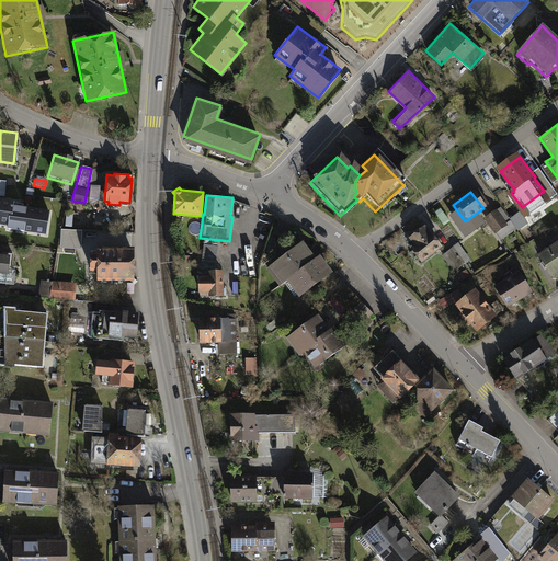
[(26,201),(0,197),(0,225),(1,225),(2,217),(24,219),(26,201)]
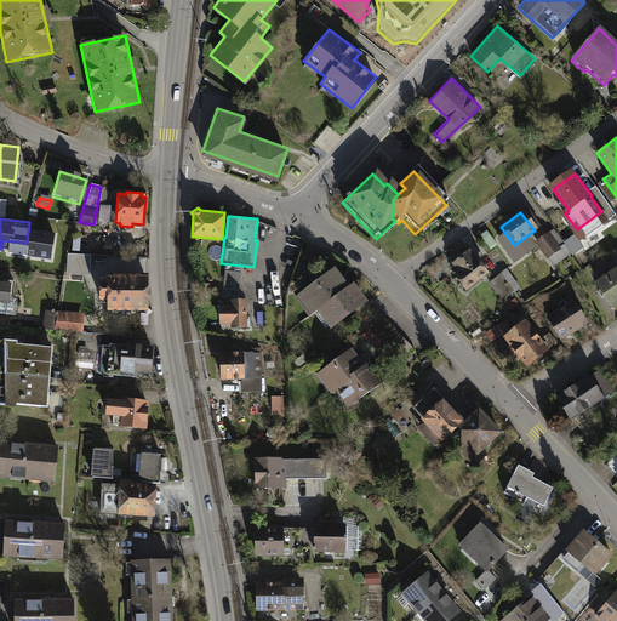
[(561,248),(549,231),(536,240),(547,257),(561,248)]
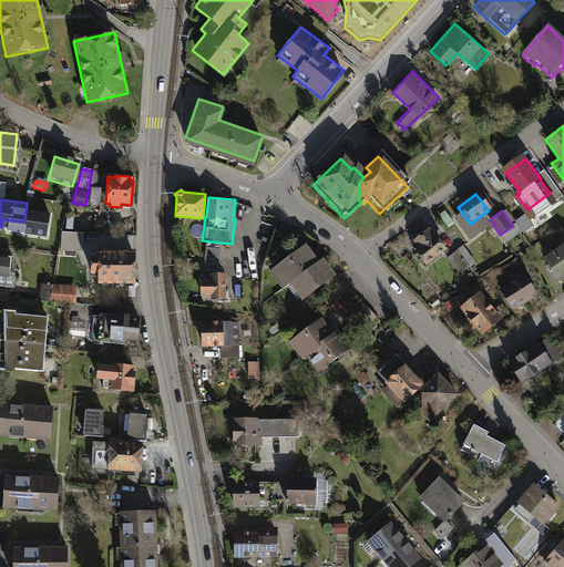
[(423,270),(443,254),(426,232),(410,244),(416,251),(411,256),(423,270)]
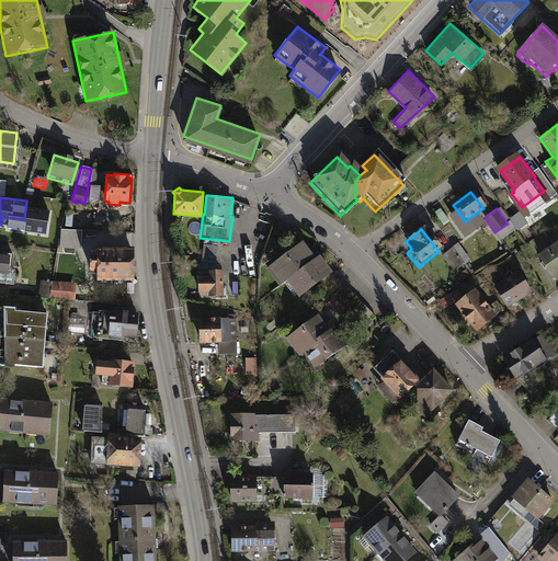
[(80,250),(81,231),(59,230),(59,249),(80,250)]
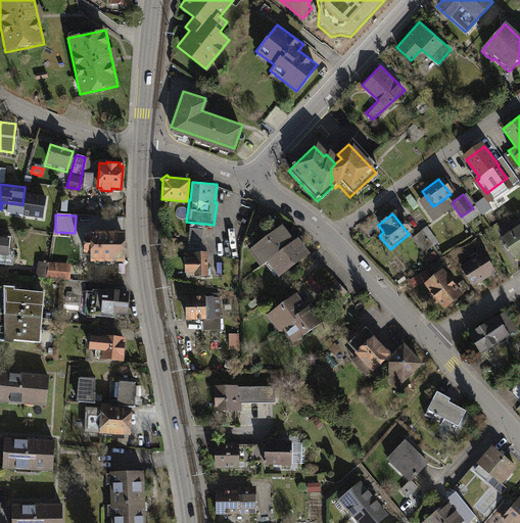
[(519,226),(519,227),(516,223),(510,227),(513,232),(499,240),(513,262),(519,256),(519,226)]
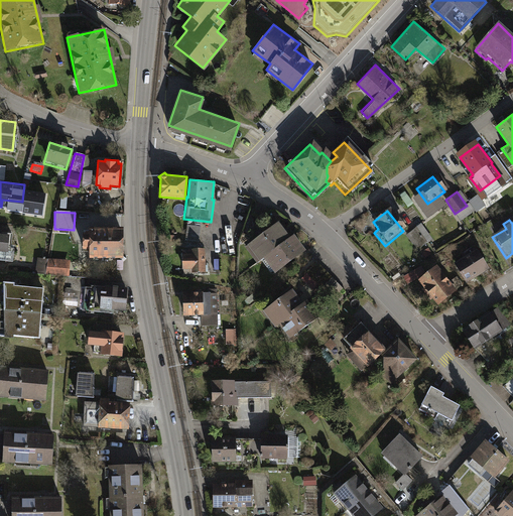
[(275,272),(305,250),(299,242),(293,233),(289,236),(284,229),(279,222),(246,246),(257,261),(264,257),(275,272)]
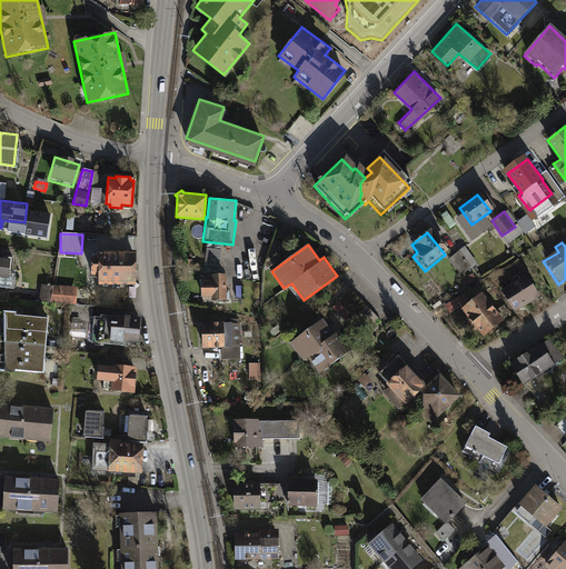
[(463,248),(445,259),(457,277),(468,270),(475,266),(463,248)]
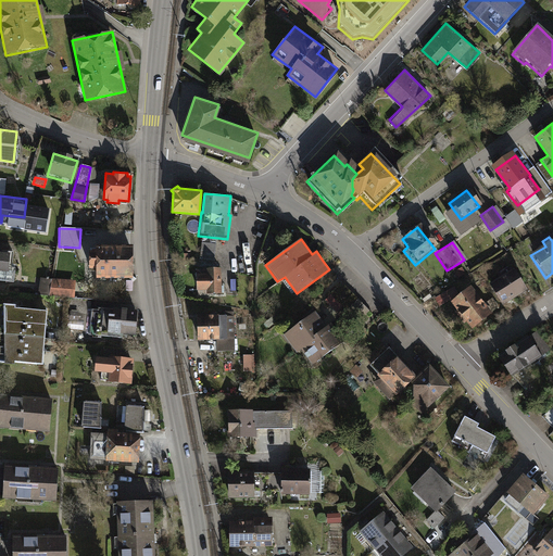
[(132,276),(132,252),(127,249),(95,248),(95,253),(87,253),(87,269),(93,269),(93,280),(126,280),(132,276)]
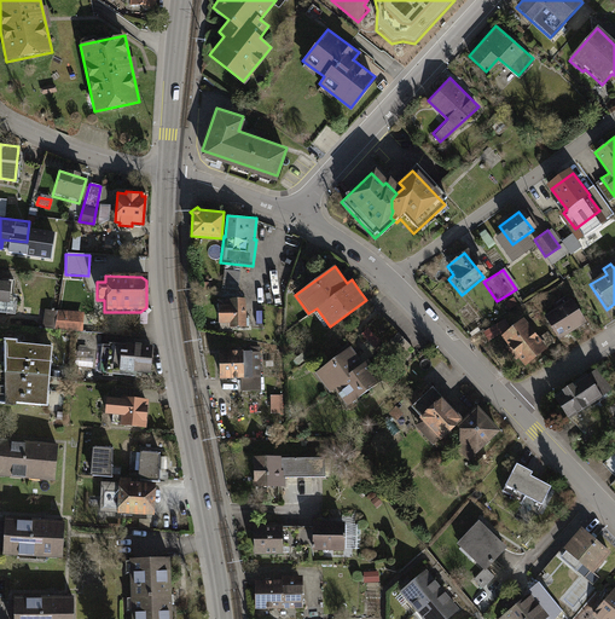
[(0,308),(9,310),(11,285),(0,285),(0,308)]
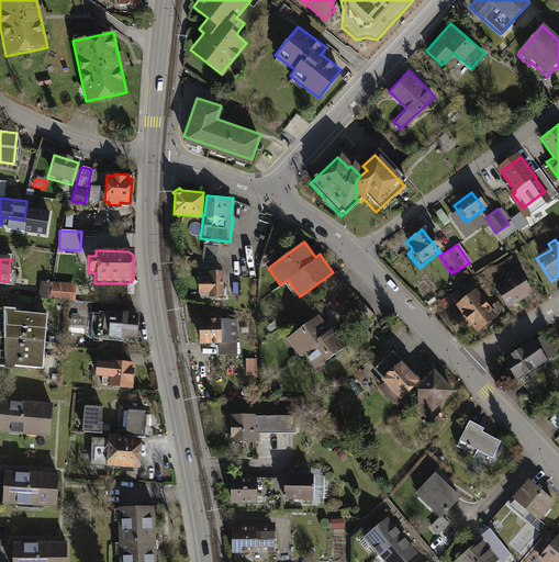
[(205,277),(196,277),(196,293),(207,292),(207,296),(222,296),(221,269),(205,270),(205,277)]
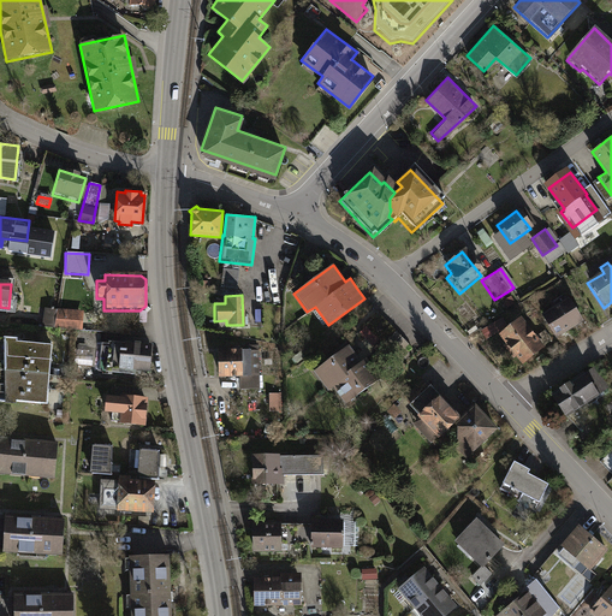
[(582,324),(566,300),(540,318),(554,341),(582,324)]
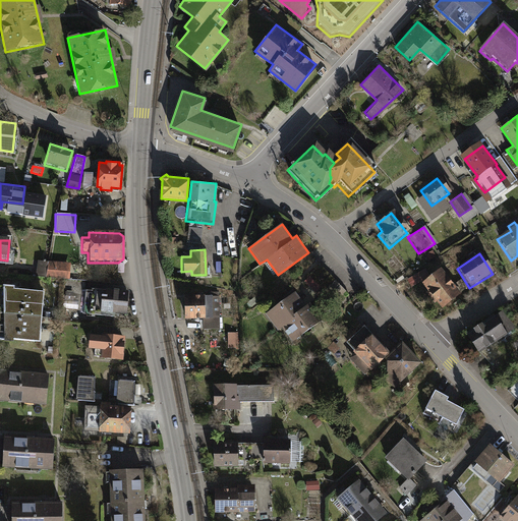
[(45,276),(47,261),(37,259),(35,275),(45,276)]
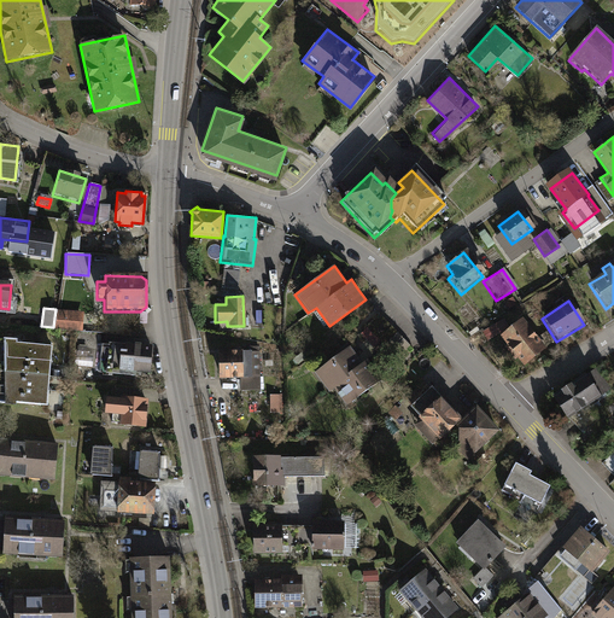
[(81,331),(82,312),(56,309),(53,327),(54,328),(81,331)]
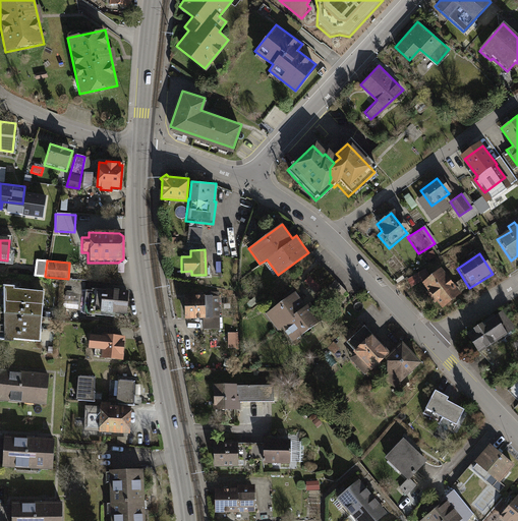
[(410,287),(429,278),(425,271),(407,280),(410,287)]
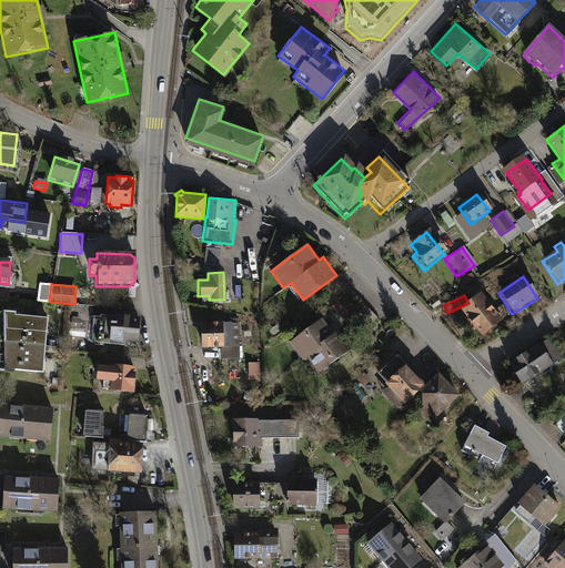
[(477,334),(481,338),(504,320),(496,311),(491,315),(477,297),(457,314),(475,336),(477,334)]
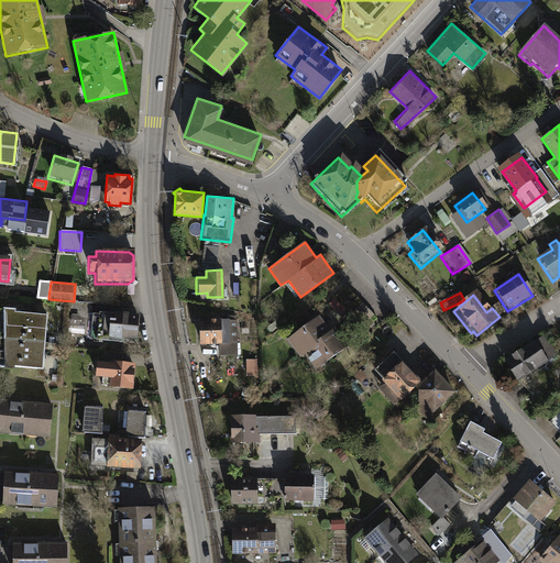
[(14,315),(14,311),(2,310),(0,310),(0,367),(42,371),(47,318),(14,315)]
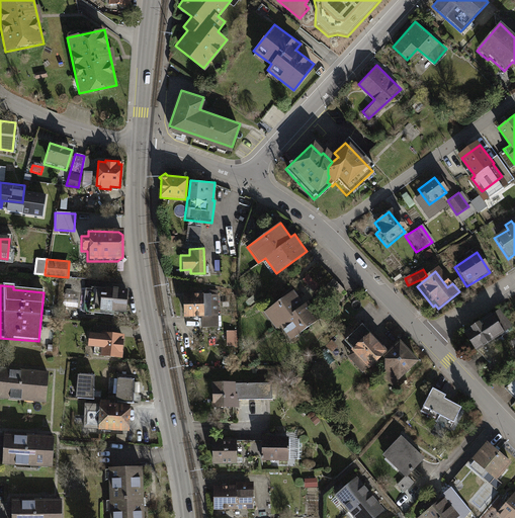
[(125,315),(127,289),(90,286),(88,312),(125,315)]
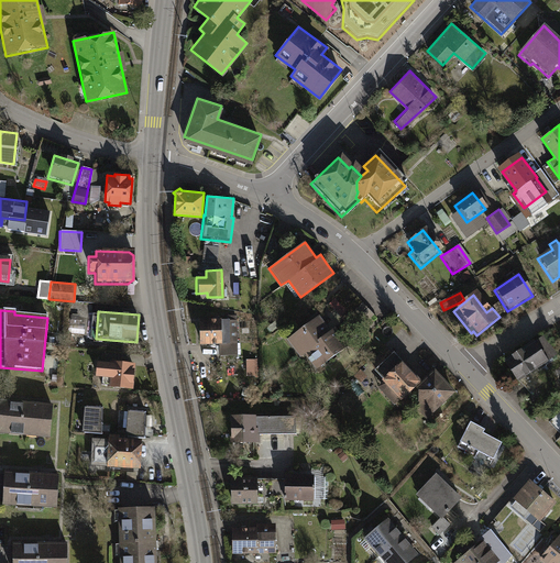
[(198,343),(217,343),(217,354),(235,353),(235,315),(219,315),(219,318),(198,318),(198,343)]
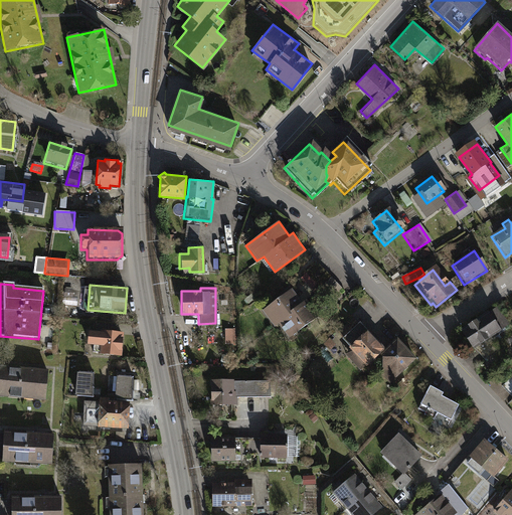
[(275,326),(279,323),(290,338),(320,315),(313,306),(307,298),(302,301),(297,294),(292,288),(263,310),(275,326)]
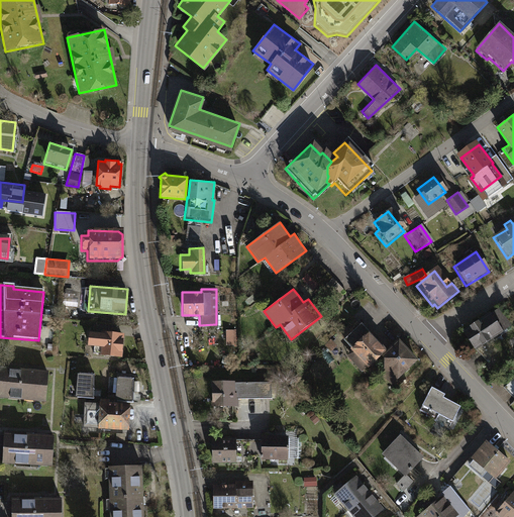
[(497,307),(461,329),(474,348),(510,325),(497,307)]
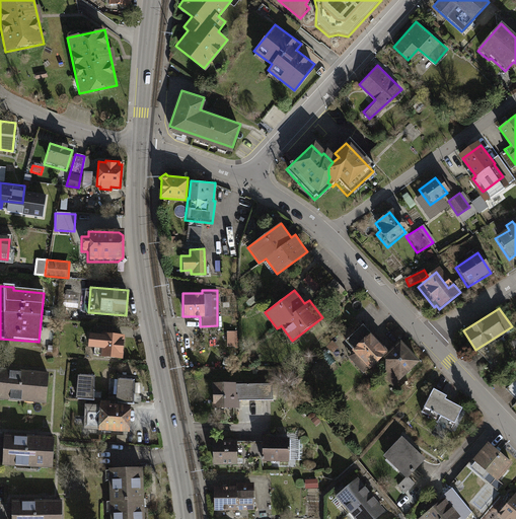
[(371,369),(374,366),(390,351),(364,322),(355,330),(349,324),(339,334),(344,340),(354,350),(347,356),(363,372),(369,367),(371,369)]
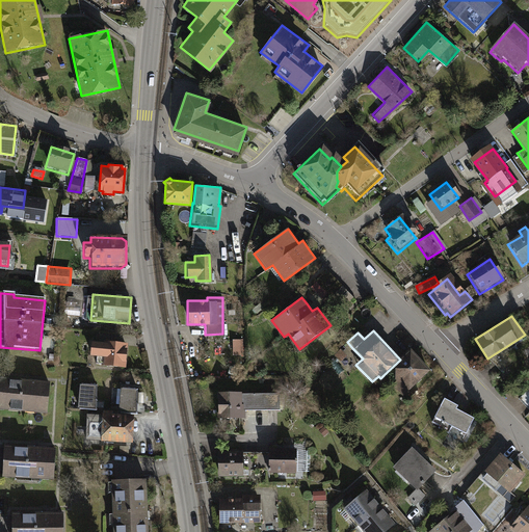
[(240,339),(231,339),(231,354),(240,354),(240,339)]
